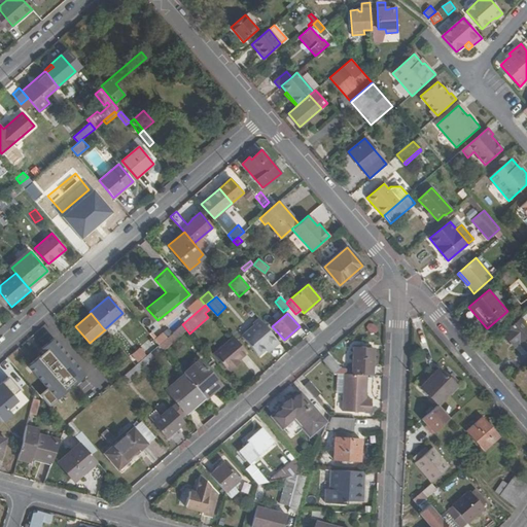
[(526,325),(521,318),(503,334),(512,343),(516,339),(520,342),(526,351),(526,325)]
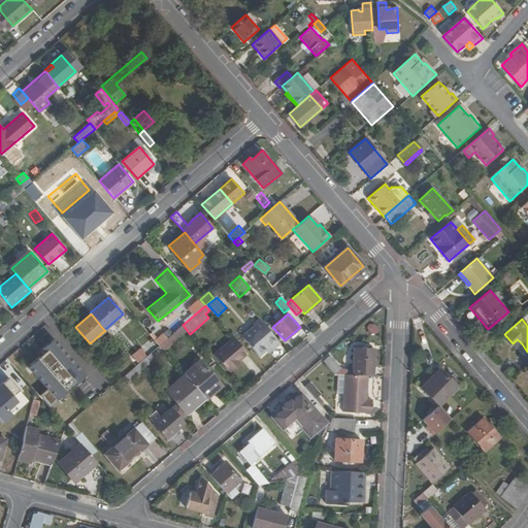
[(272,349),(279,343),(259,320),(254,324),(255,326),(242,337),(257,355),(264,349),(269,344),(272,349)]
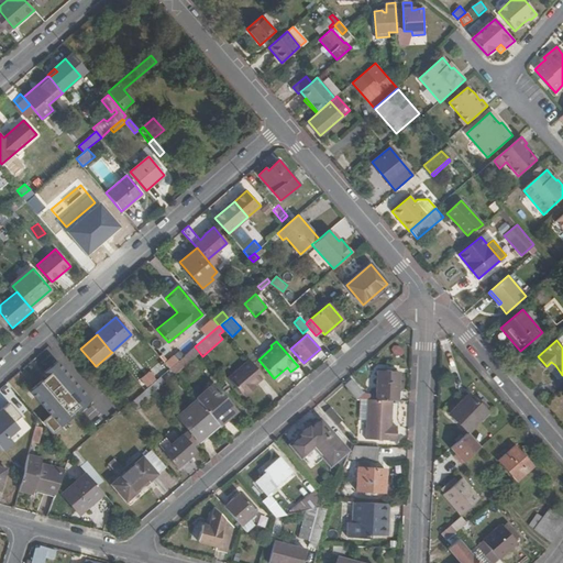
[(188,360),(198,352),(195,346),(185,355),(188,360)]
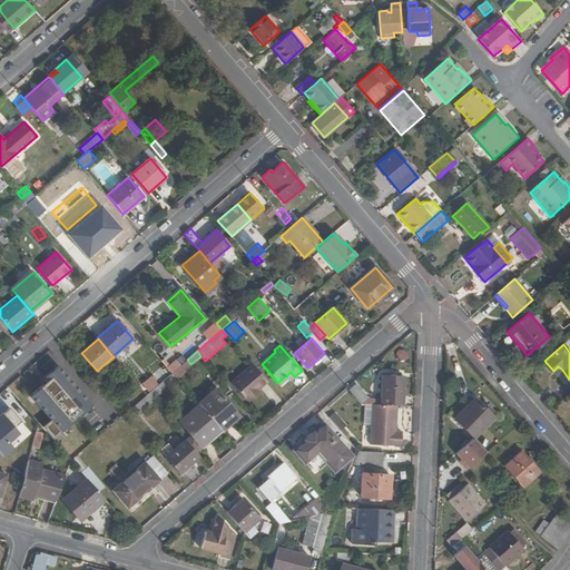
[(185,370),(190,364),(187,360),(180,365),(185,370)]
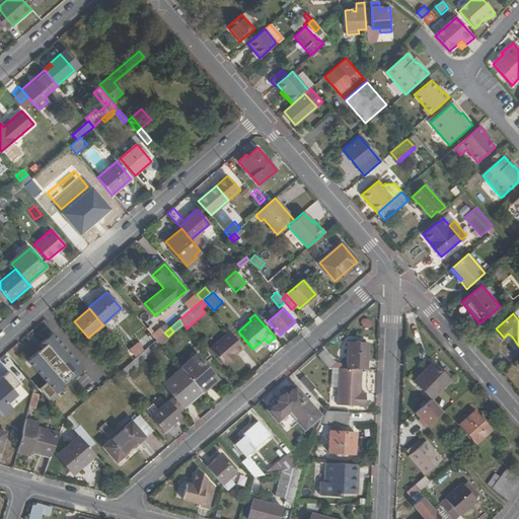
[(243,348),(229,331),(210,348),(223,364),(243,348)]
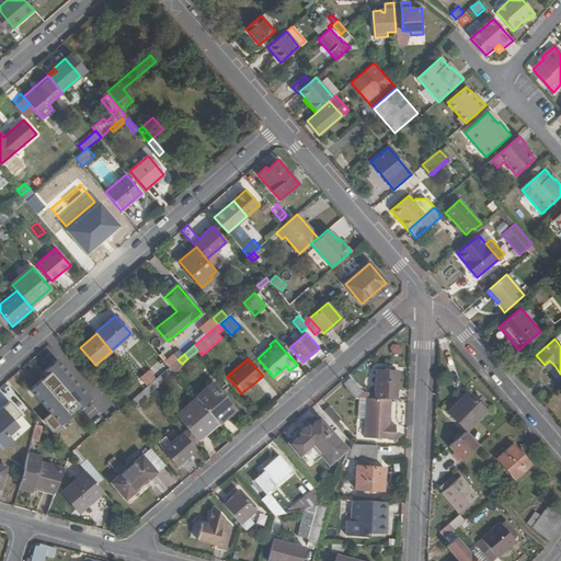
[(100,379),(114,367),(109,361),(95,373),(100,379)]
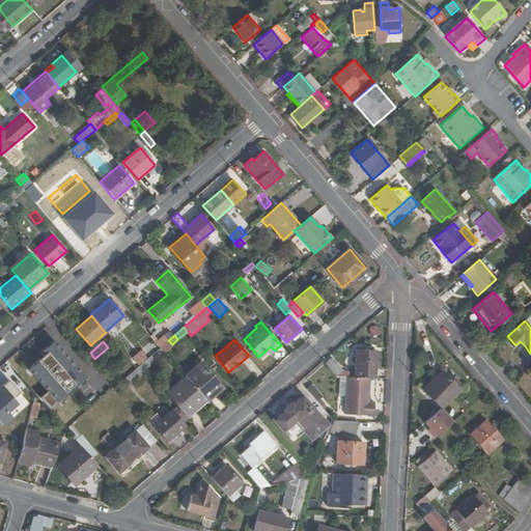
[(76,373),(85,366),(71,350),(70,350),(61,356),(51,343),(30,361),(37,369),(48,381),(48,382),(68,364),(76,373)]
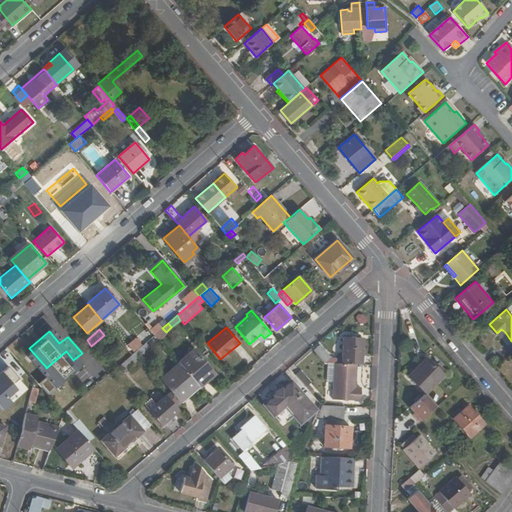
[(82,353),(85,350),(71,334),(68,337),(82,353)]
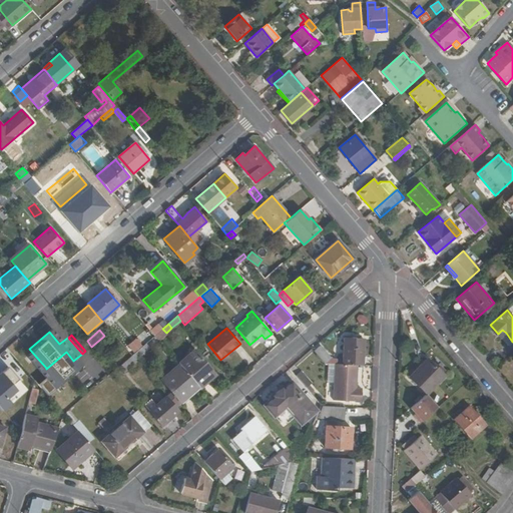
[(357,365),(363,366),(365,338),(344,337),(343,360),(342,364),(357,365)]
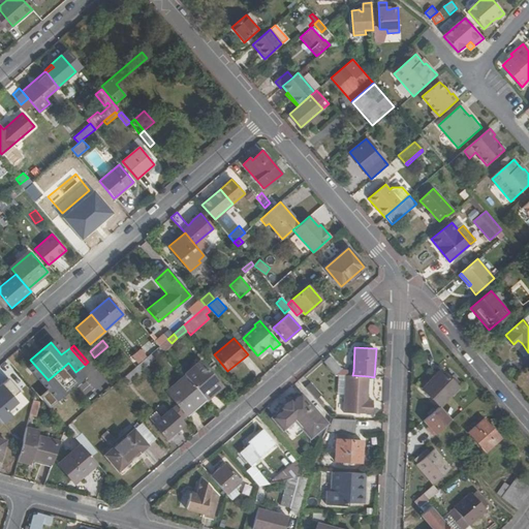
[(151,353),(152,352),(148,348),(132,363),(135,367),(151,353)]
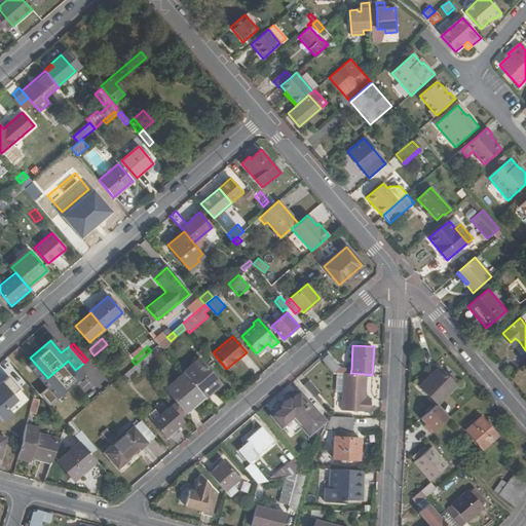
[(139,369),(154,355),(150,351),(135,365),(139,369)]
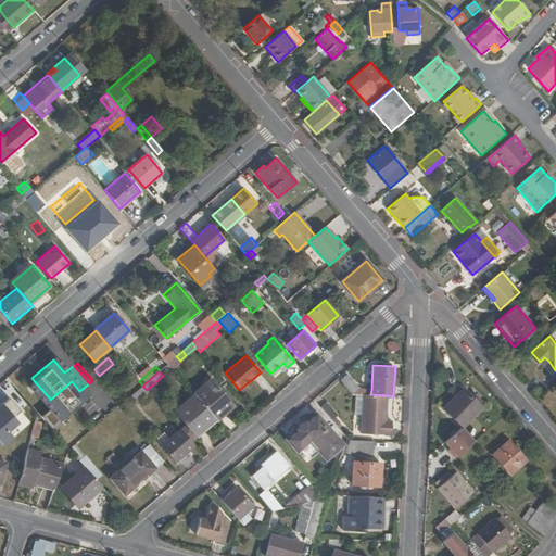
[(224,390),(229,386),(220,376),(215,380),(224,390)]
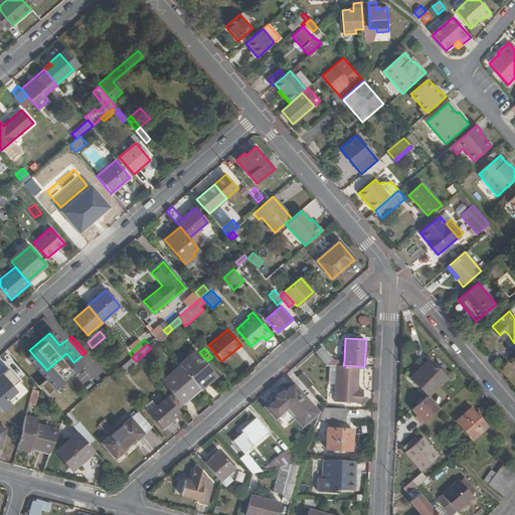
[(331,365),(332,359),(323,349),(317,353),(326,365),(329,365),(331,365)]
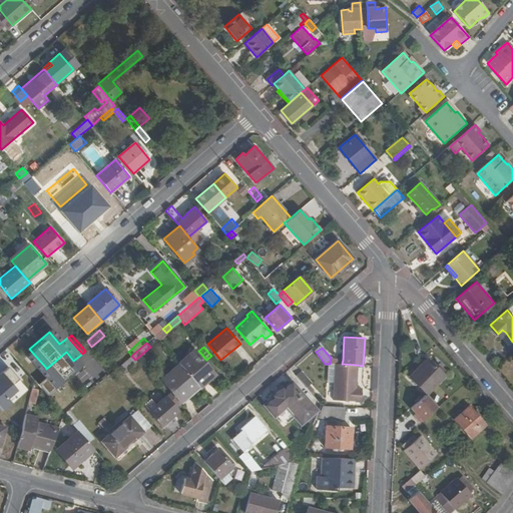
[(195,350),(178,364),(198,387),(215,373),(195,350)]
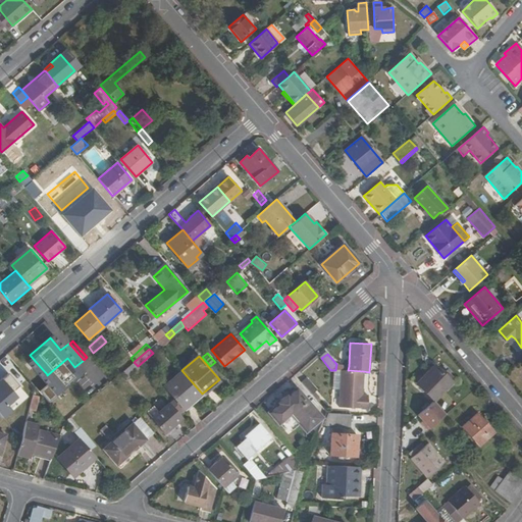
[(126,379),(139,368),(138,366),(134,362),(121,372),(126,379)]
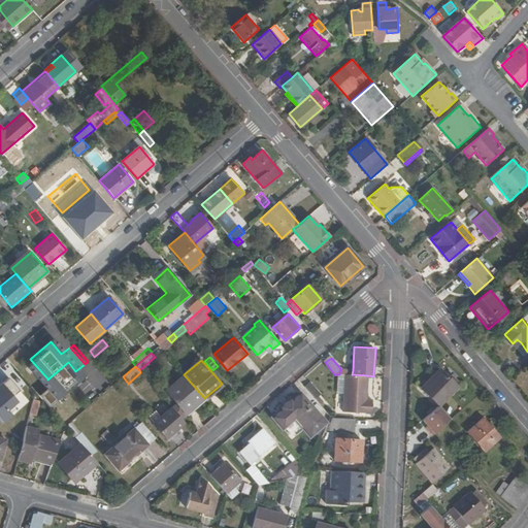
[(44,382),(47,378),(37,367),(35,369),(44,382)]
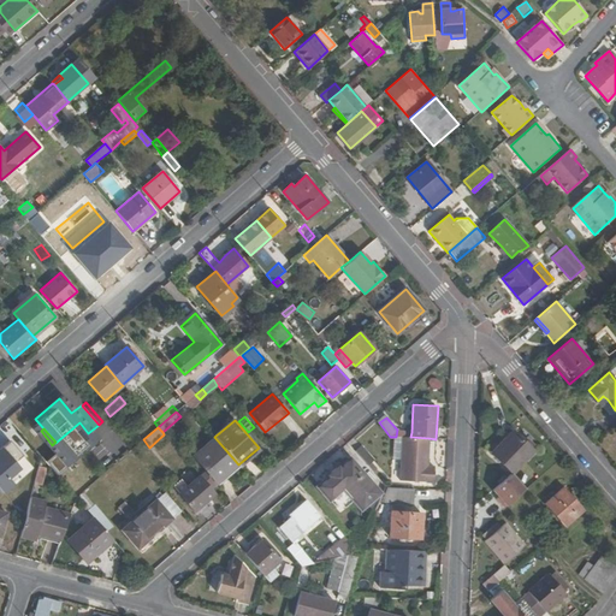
[(513,473),(534,451),(513,431),(491,452),(513,473)]
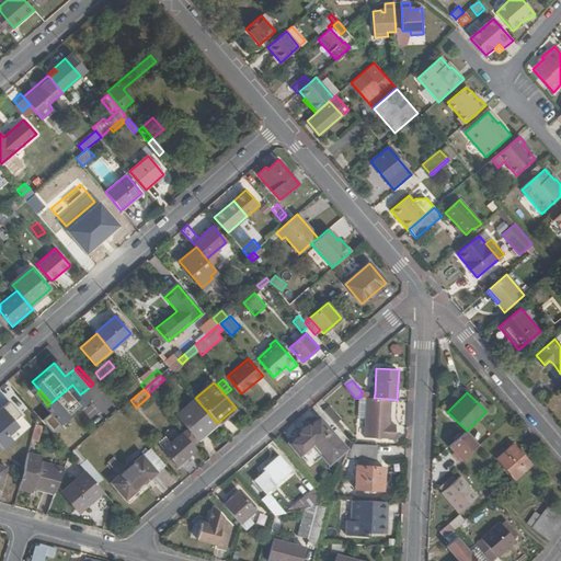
[(197,439),(217,423),(195,398),(175,415),(187,428),(182,433),(192,444),(196,439),(197,439)]
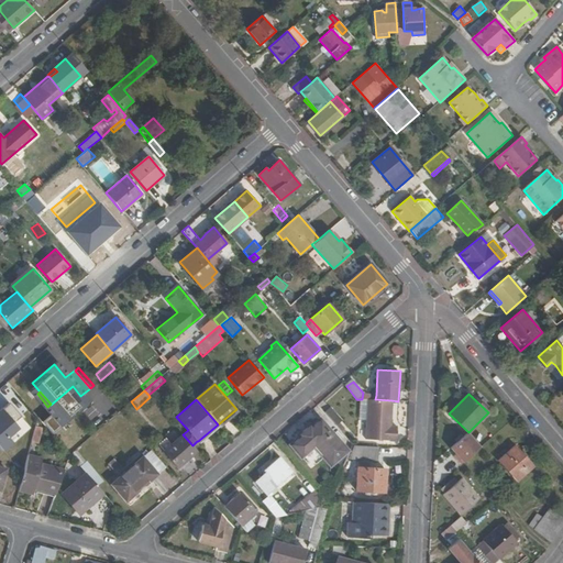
[(388,421),(390,421),(392,400),(375,399),(370,399),(367,399),(366,420),(365,439),(396,441),(397,427),(390,426),(388,426),(388,421)]
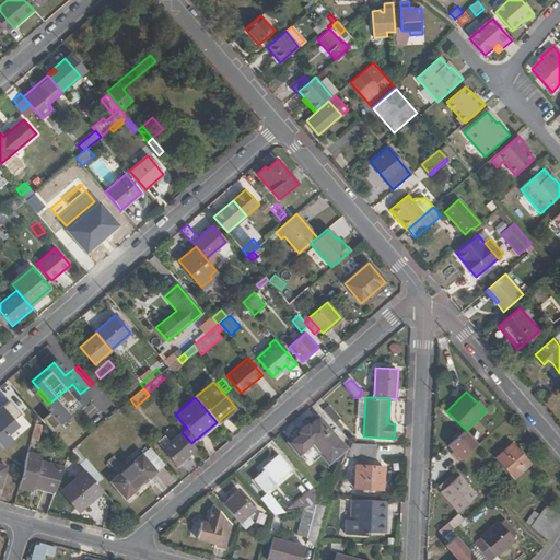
[(2,411),(14,428),(28,417),(15,400),(2,411)]
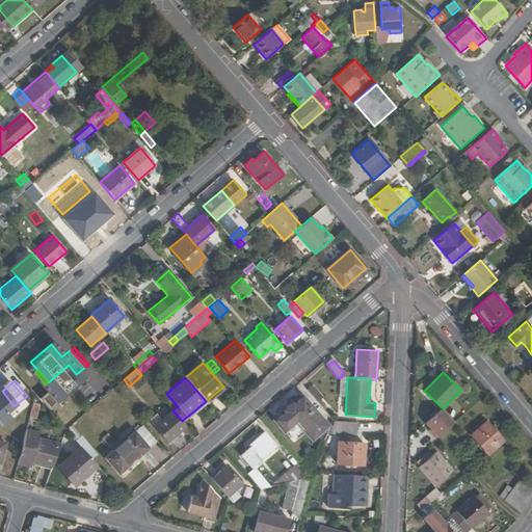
[(108,393),(113,389),(110,384),(105,390),(108,393)]
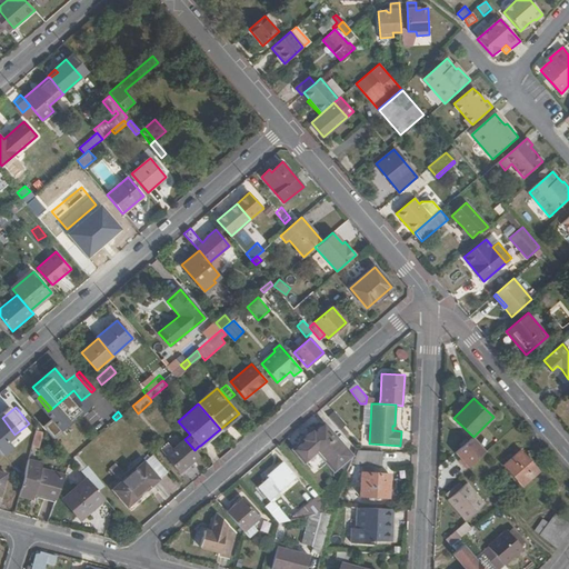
[(343,427),(346,425),(333,411),(327,416),(339,430),(343,427)]
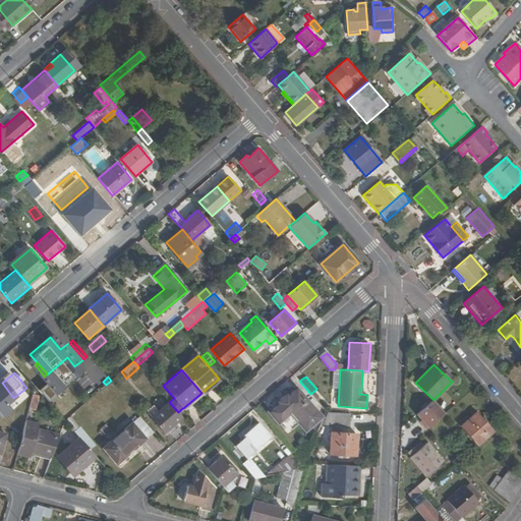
[(300,423),(315,410),(296,389),(287,397),(287,400),(282,404),(279,404),(270,413),(279,423),(290,413),(300,423)]
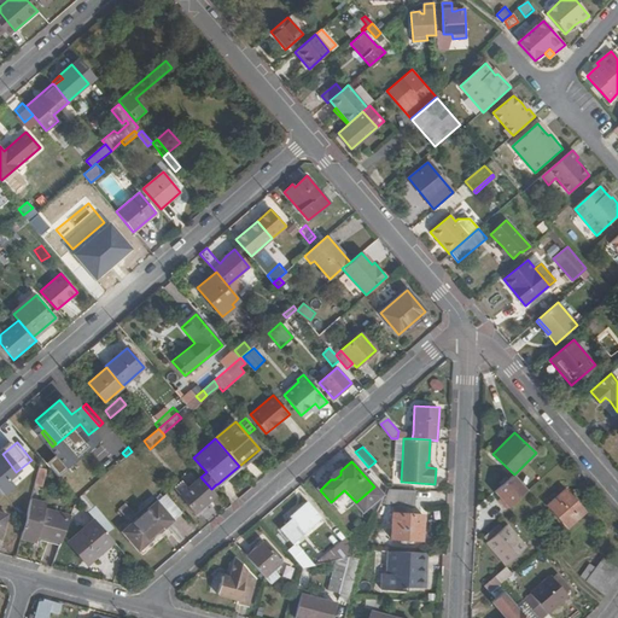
[(374,473),(379,470),(373,464),(368,467),(374,473)]
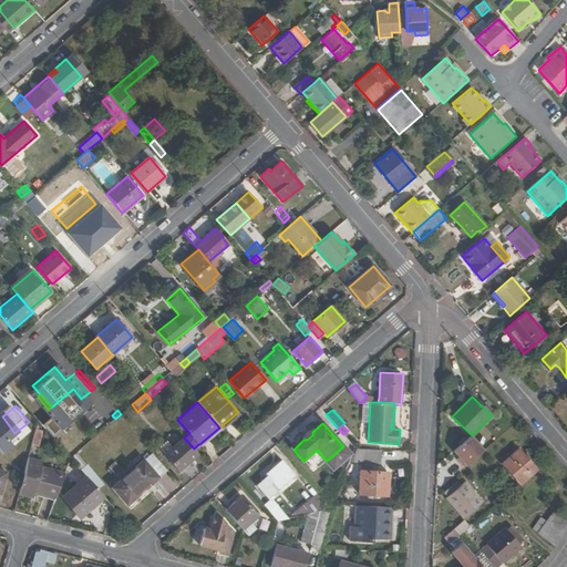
[(32,445),(38,446),(43,430),(37,428),(32,445)]
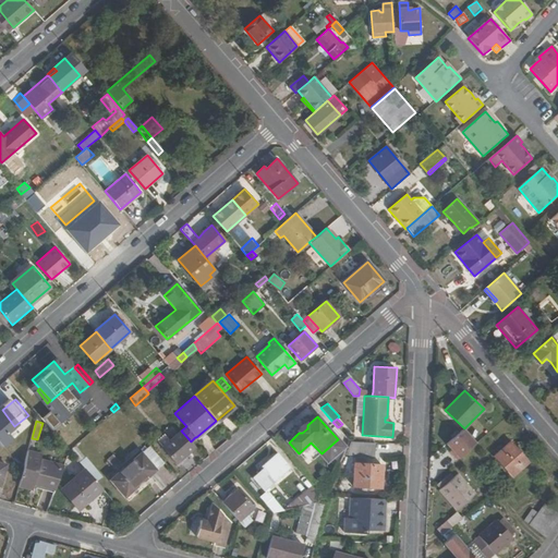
[(32,432),(34,424),(25,423),(23,429),(32,432)]
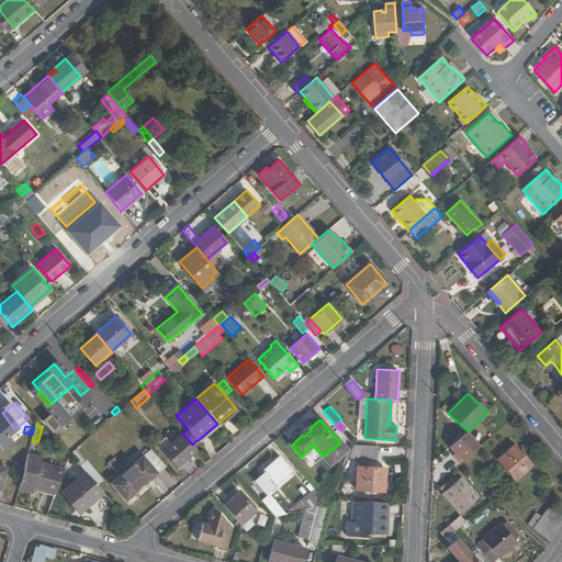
[(177,467),(197,450),(192,445),(182,434),(170,444),(164,450),(177,467)]
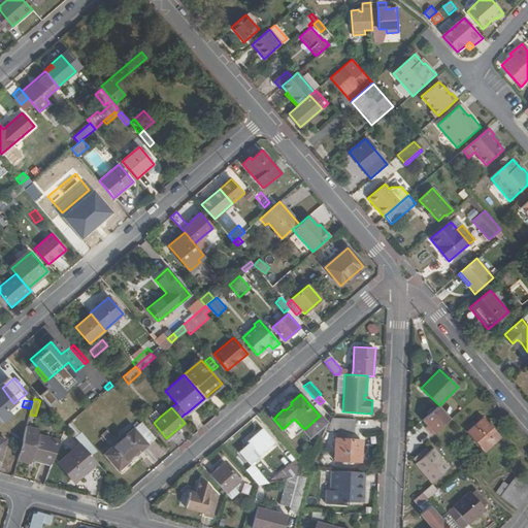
[(154,423),(160,417),(155,410),(147,417),(154,423)]
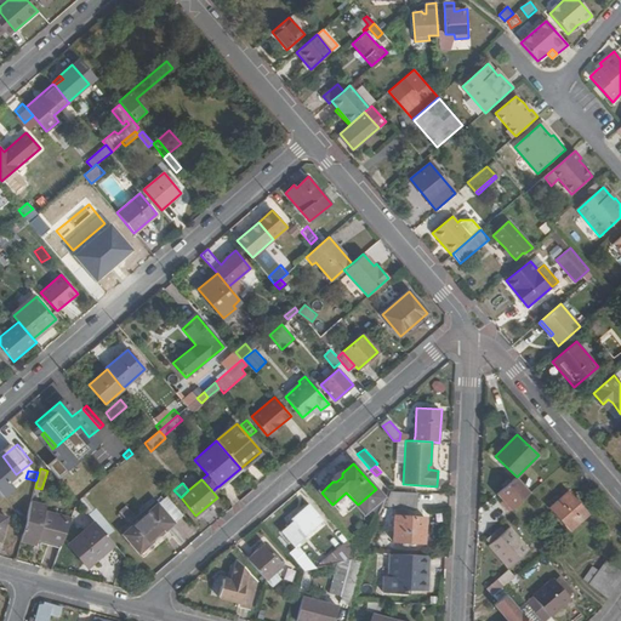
[(77,491),(72,485),(67,489),(72,495),(77,491)]
